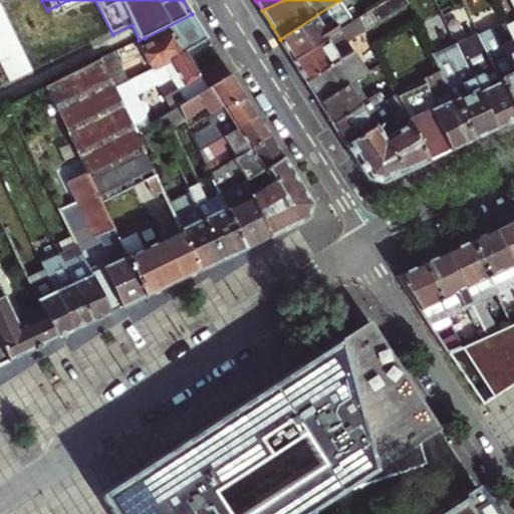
[(294,61),(357,21),(344,0),(339,0),(280,39),(289,52),(294,61)]
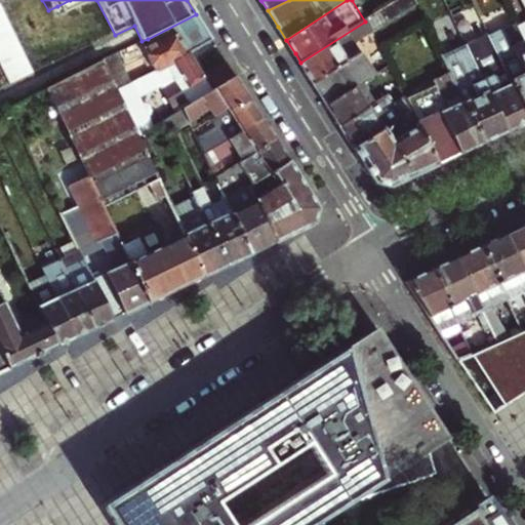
[(314,84),(362,53),(356,44),(418,5),(415,0),(398,0),(365,22),(300,63),(308,73),(314,84)]
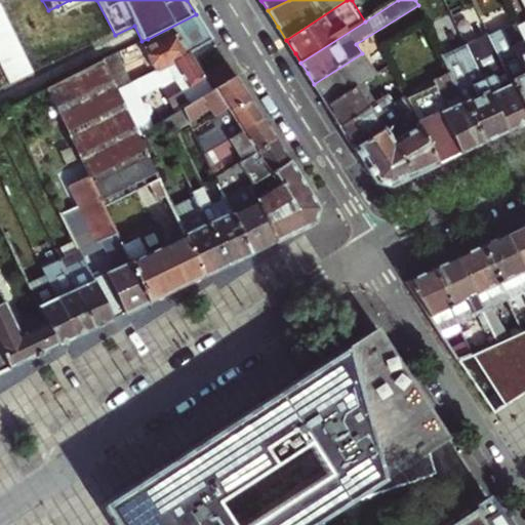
[(148,39),(151,44),(137,50),(140,56),(147,53),(156,72),(190,53),(212,41),(205,29),(196,14),(148,39)]
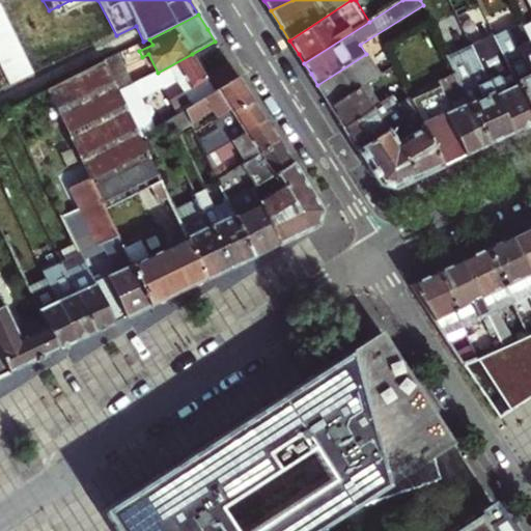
[(530,42),(524,27),(522,24),(497,35),(530,106),(530,42)]
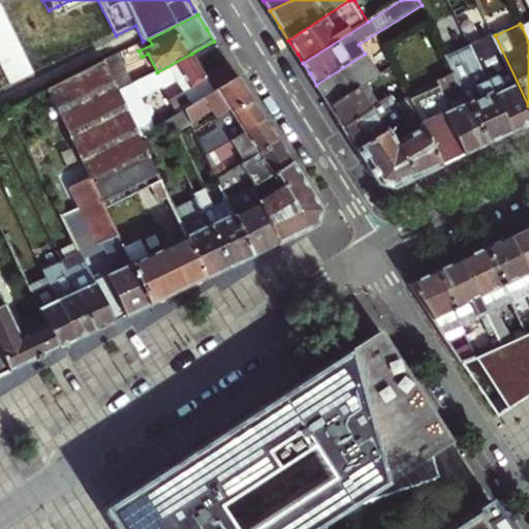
[(525,127),(528,125),(528,105),(495,35),(485,39),(485,38),(471,45),(472,48),(512,133),(525,127)]
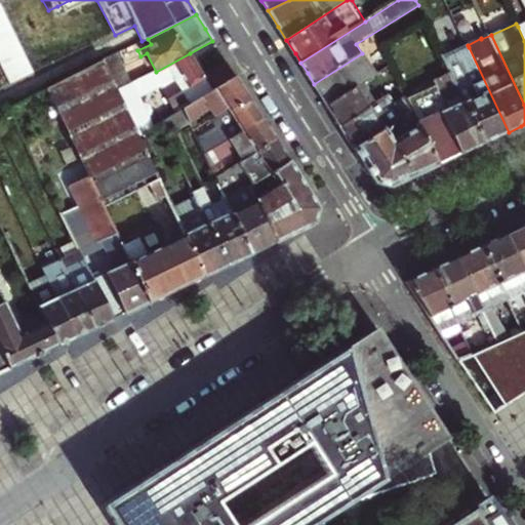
[(509,132),(469,47),(445,59),(451,73),(485,144),(495,138),(509,132)]
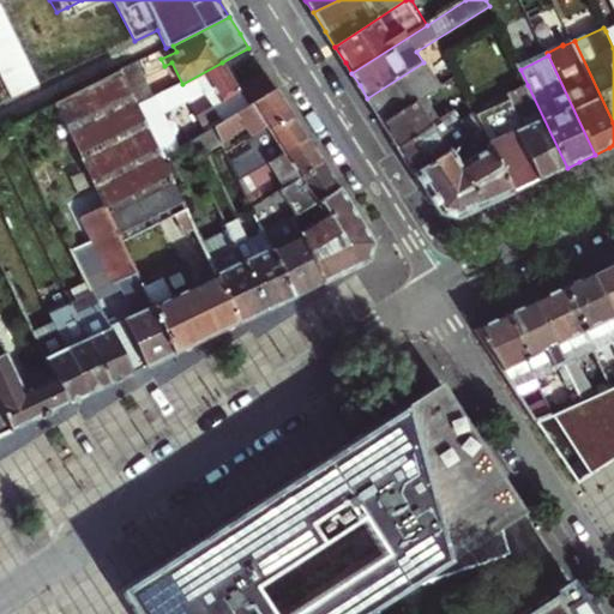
[(162,158),(178,149),(160,114),(212,86),(220,102),(215,104),(223,121),(275,90),(270,82),(265,74),(238,90),(222,62),(182,84),(155,100),(137,108),(162,158)]
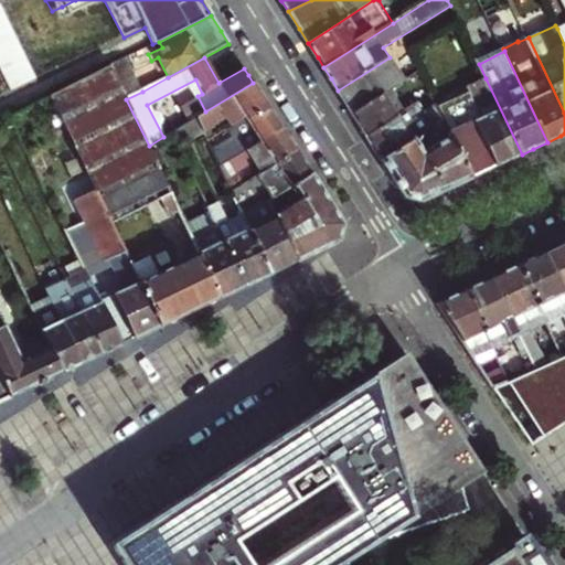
[(352,113),(386,93),(405,82),(390,57),(338,91),(345,102),(352,113)]
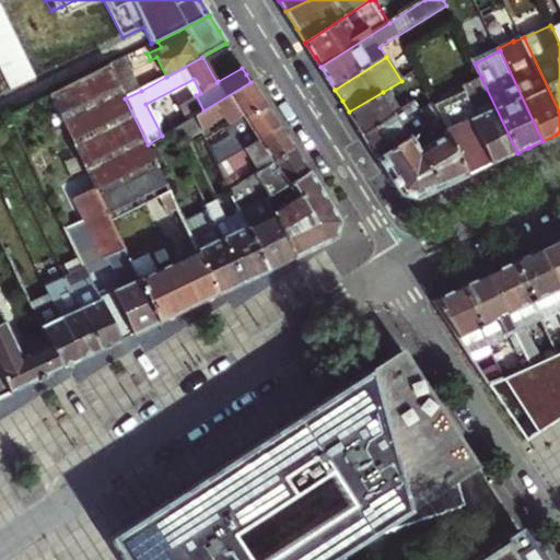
[(125,58),(109,66),(125,98),(141,91),(125,58)]
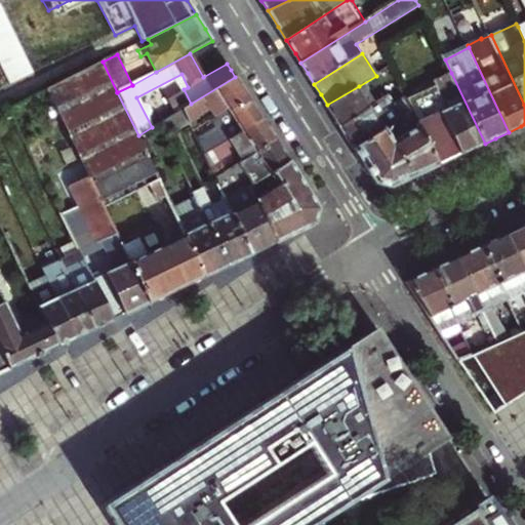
[(103,62),(49,89),(90,176),(106,207),(150,186),(158,203),(168,198),(147,154),(138,135),(117,92),(103,62)]
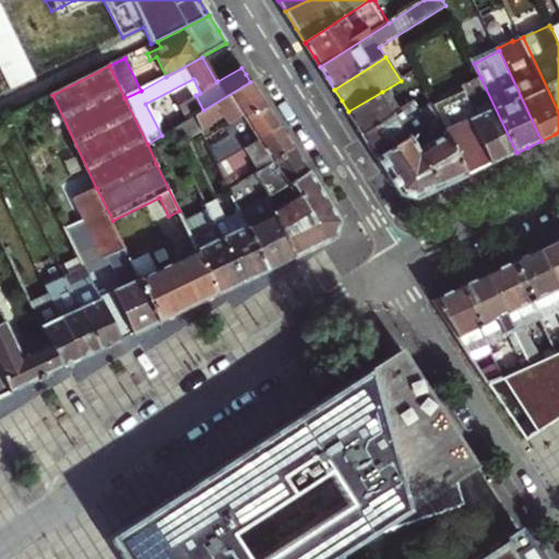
[(504,158),(516,153),(480,78),(463,85),(477,117),(471,120),(491,165),(504,158)]
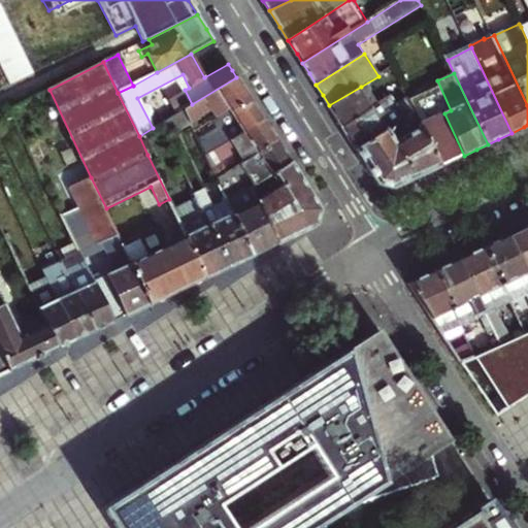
[(192,104),(184,109),(191,124),(195,132),(217,119),(249,98),(243,89),(236,77),(192,104)]
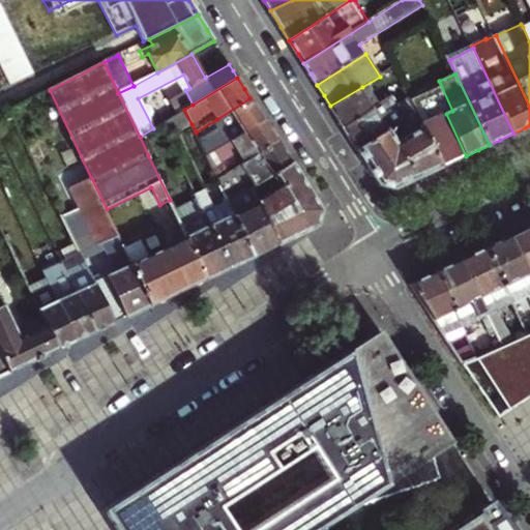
[(358,150),(389,130),(416,113),(406,90),(374,109),(362,87),(330,106),(347,133),(358,150)]
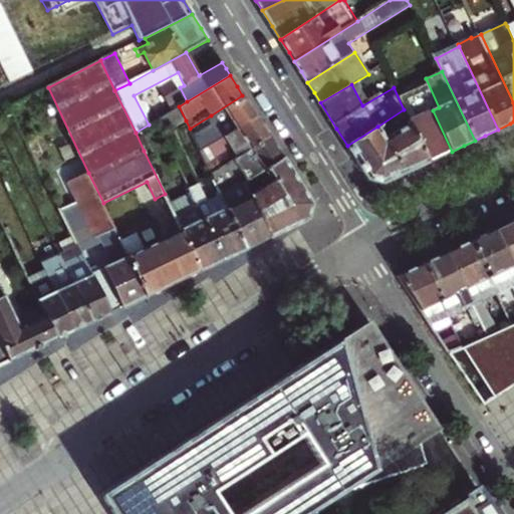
[(242,95),(211,115),(221,133),(216,135),(214,132),(199,141),(204,150),(256,117),(250,106),(242,95)]
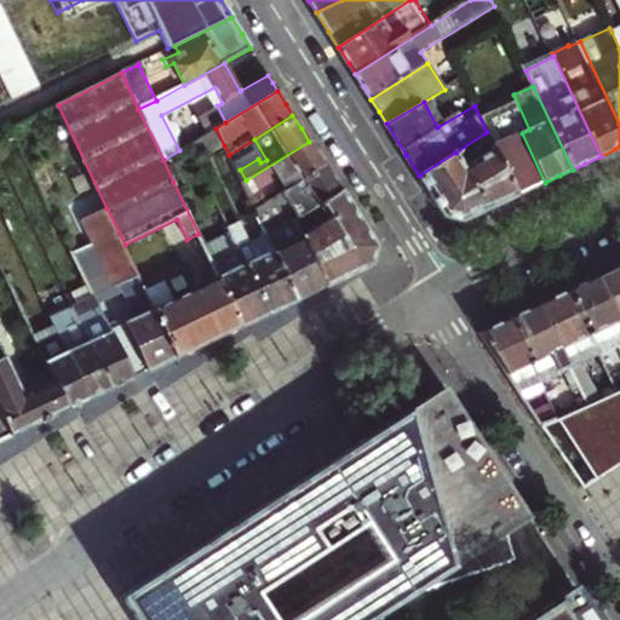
[(216,128),(189,144),(196,159),(224,145),(216,128)]
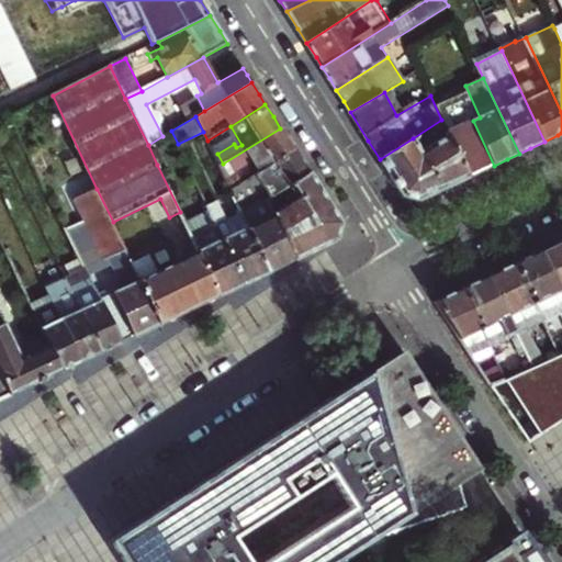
[(494,166),(473,121),(448,134),(449,135),(469,178),(482,171),(494,166)]
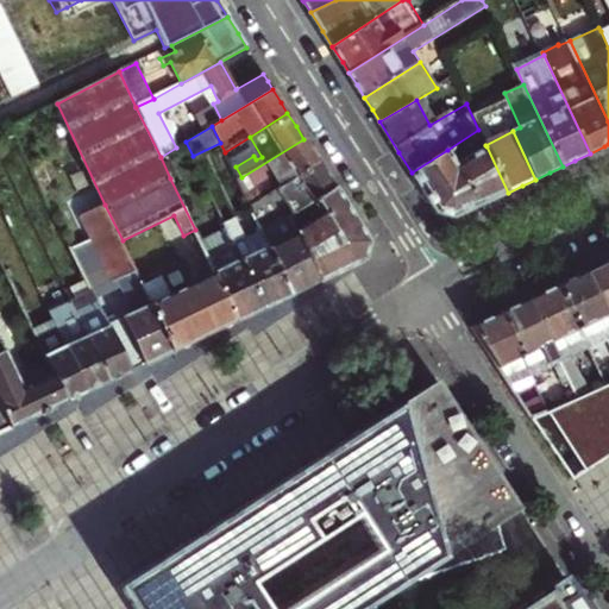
[(242,177),(238,180),(243,189),(271,173),(281,187),(319,164),(313,154),(303,139),(242,177)]
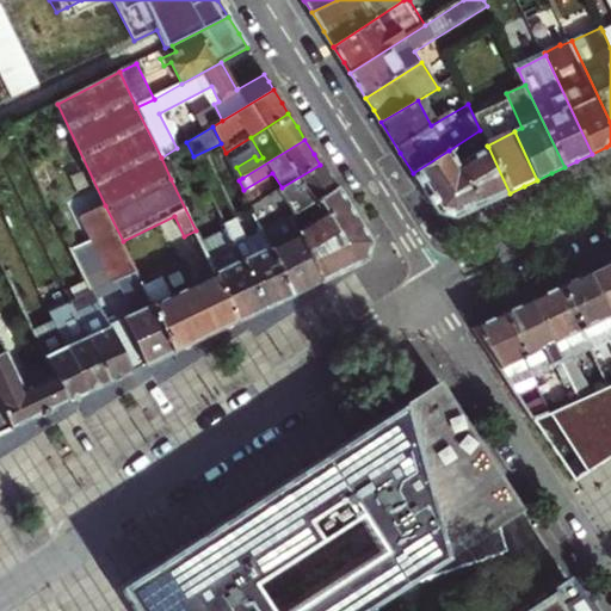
[(177,148),(161,158),(171,179),(181,173),(178,164),(193,156),(186,142),(177,148)]
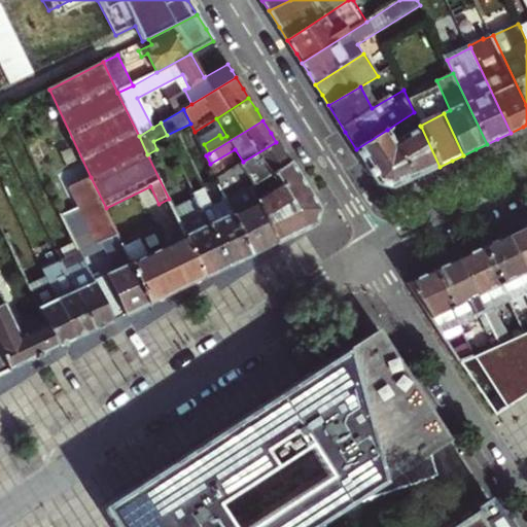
[(387,130),(356,149),(379,184),(385,186),(393,188),(431,171),(440,167),(421,127),(396,143),(387,130)]
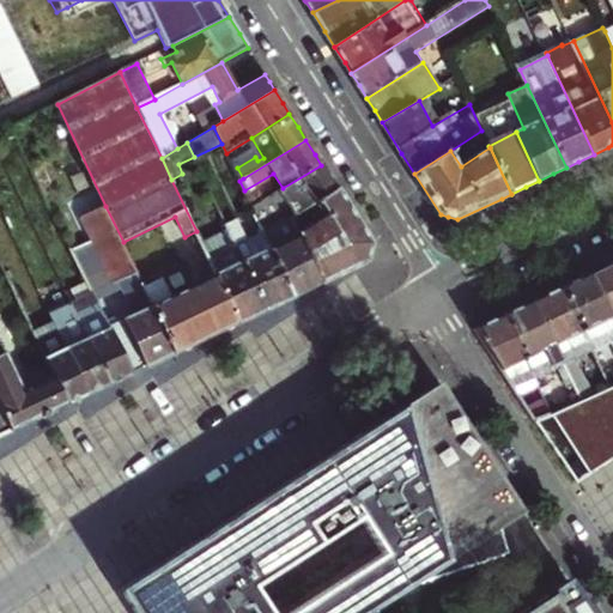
[(313,205),(337,190),(329,177),(321,165),(283,188),(252,206),(256,218),(263,231),(274,226),(267,214),(281,206),(289,218),(290,217),(313,205)]
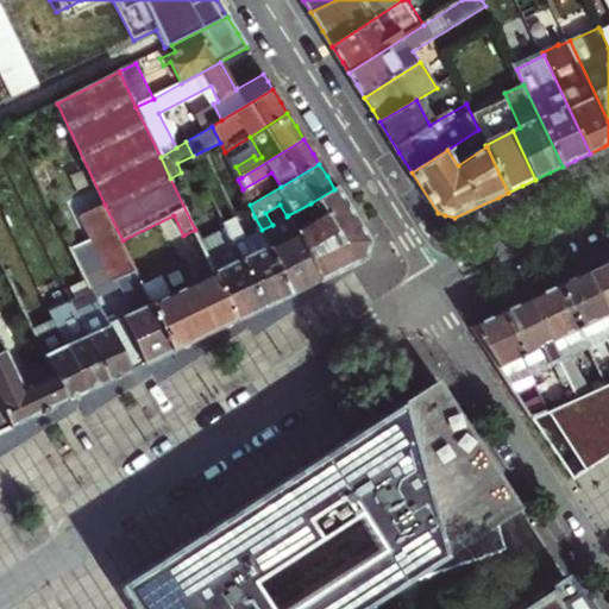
[(320,219),(296,231),(320,280),(364,261),(366,252),(369,243),(334,189),(311,203),(320,219)]
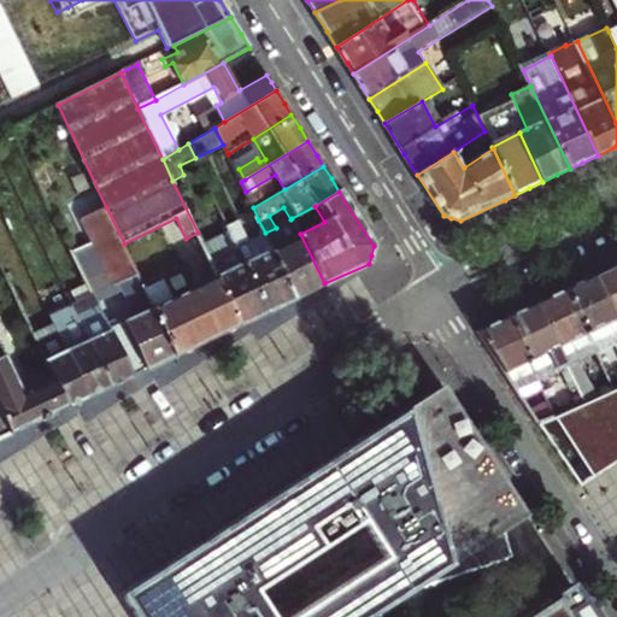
[(89,245),(74,252),(94,294),(134,374),(176,353),(144,286),(124,244),(106,207),(78,221),(89,245)]
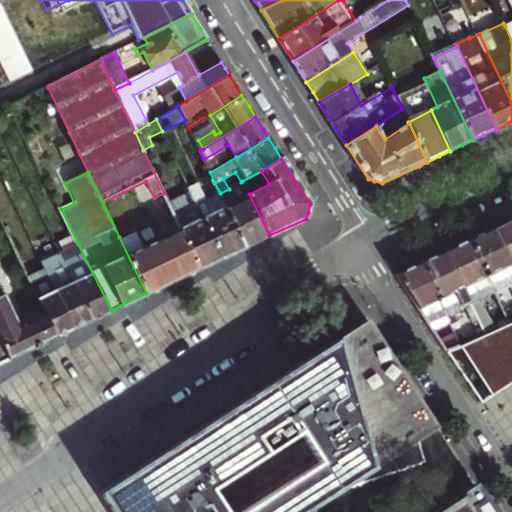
[(229,189),(220,193),(246,247),(269,235),(249,194),(242,181),(241,182),(229,189)]
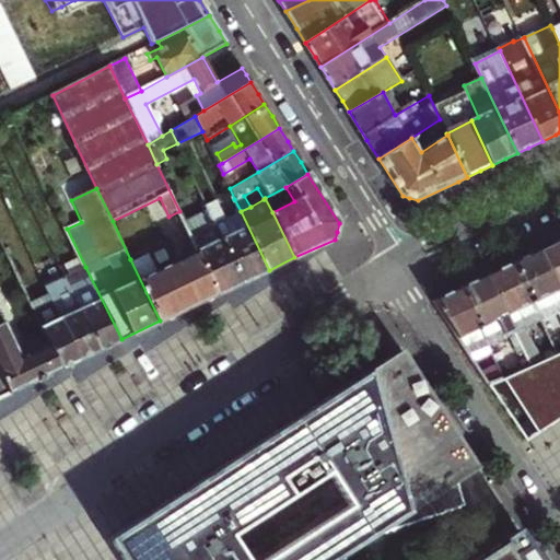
[(216,224),(244,282),(269,270),(241,211),(234,199),(233,208),(236,213),(216,224)]
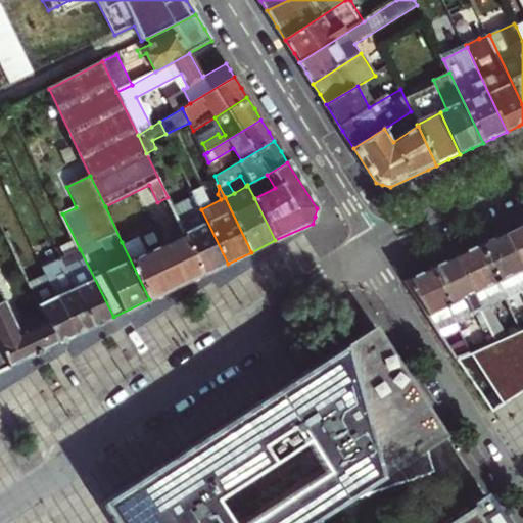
[(186,237),(204,274),(228,264),(201,209),(198,203),(194,205),(197,211),(183,219),(190,232),(185,234),(186,237)]
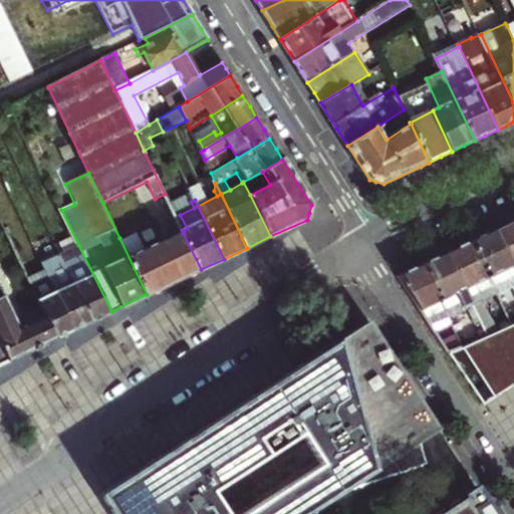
[(513,220),(508,224),(495,230),(504,248),(508,247),(513,259),(513,262),(512,264),(513,268),(513,220)]
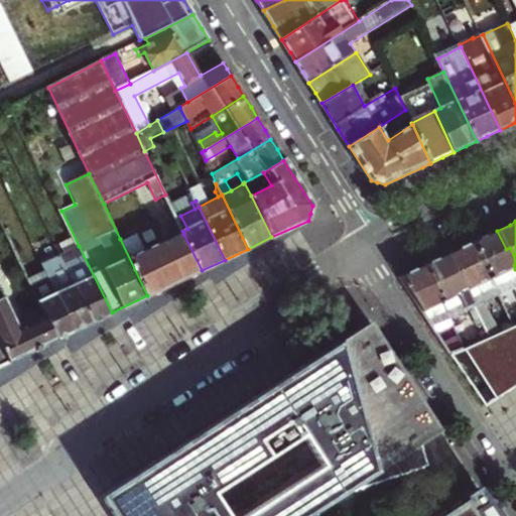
[(27,278),(0,223),(0,290),(13,318),(40,306),(27,278)]
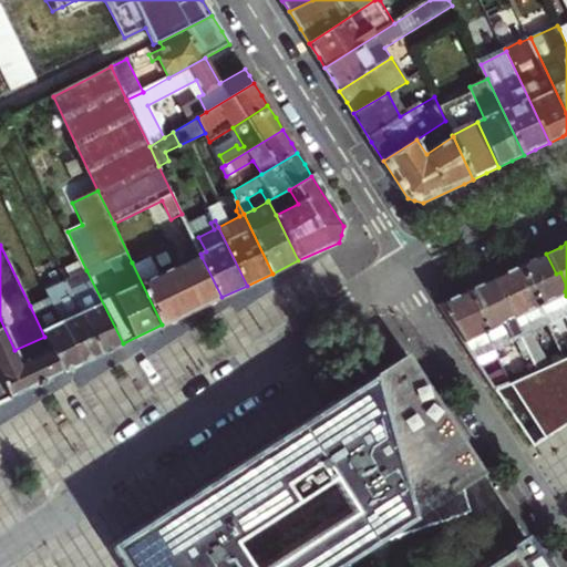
[(166,247),(132,263),(162,325),(222,297),(202,257),(184,266),(181,259),(174,263),(166,247)]
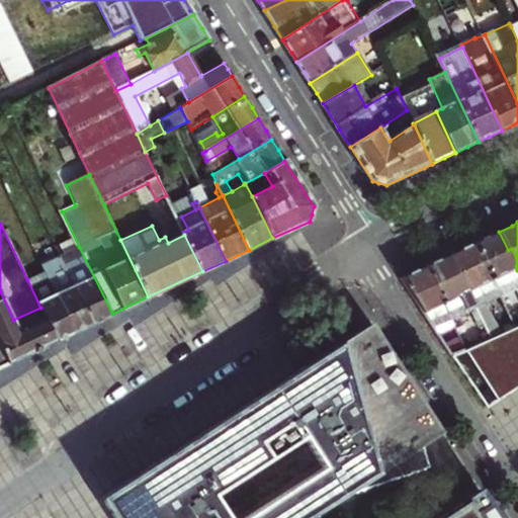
[(508,250),(499,232),(488,237),(476,243),(501,294),(511,289),(517,305),(517,270),(516,266),(517,264),(517,261),(512,249),(508,250)]
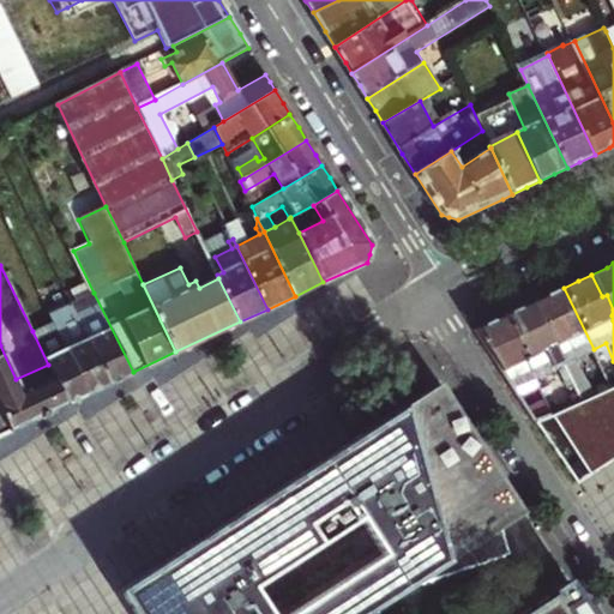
[(594,349),(564,288),(548,295),(534,302),(545,324),(548,323),(557,341),(553,343),(572,380),(581,398),(599,390),(577,357),(594,349)]
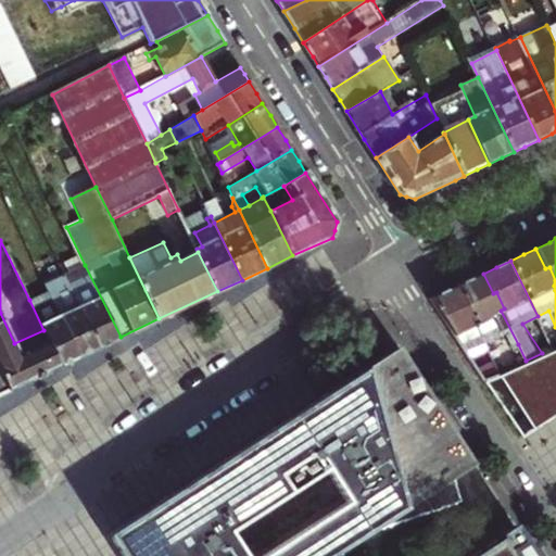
[(85,265),(64,276),(99,348),(121,337),(85,265)]
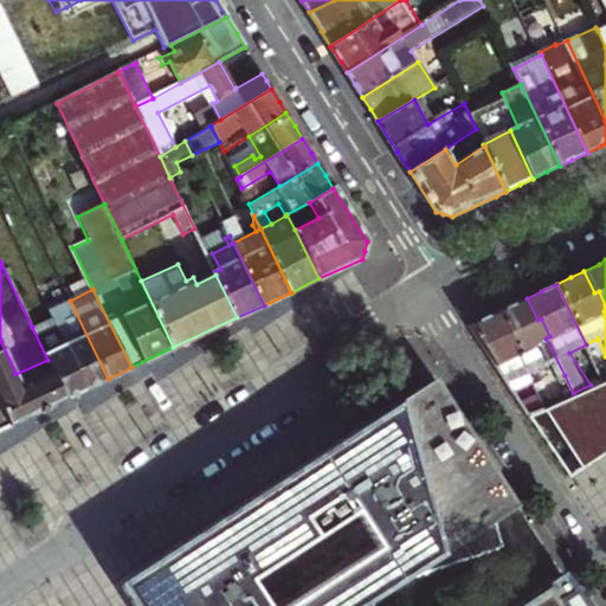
[(527,298),(500,310),(529,372),(550,362),(559,378),(565,375),(546,339),(549,336),(541,318),(537,320),(527,298)]
